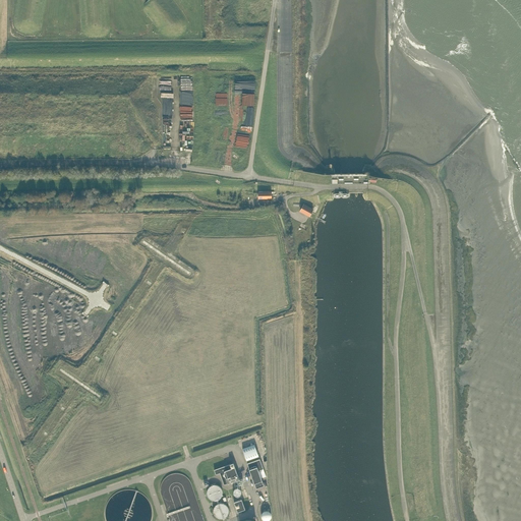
[(25,0),(22,23),(35,25),(38,0),(25,0)]
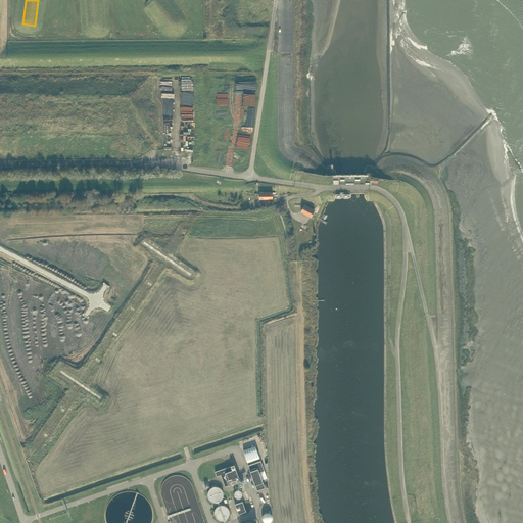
[(313,211),(314,210),(305,205),(301,211),(311,217),(313,211)]
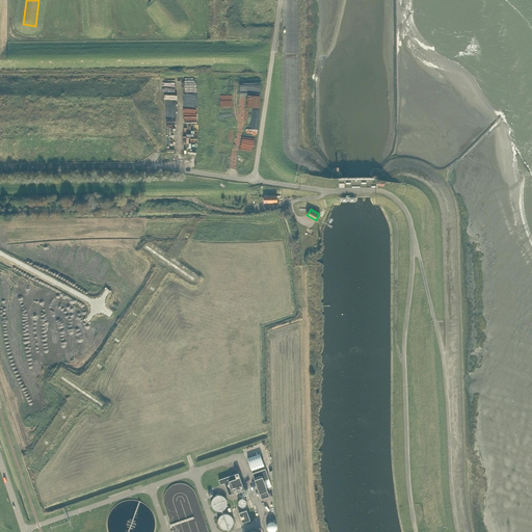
[(255,469),(265,466),(261,454),(251,458),(255,469)]
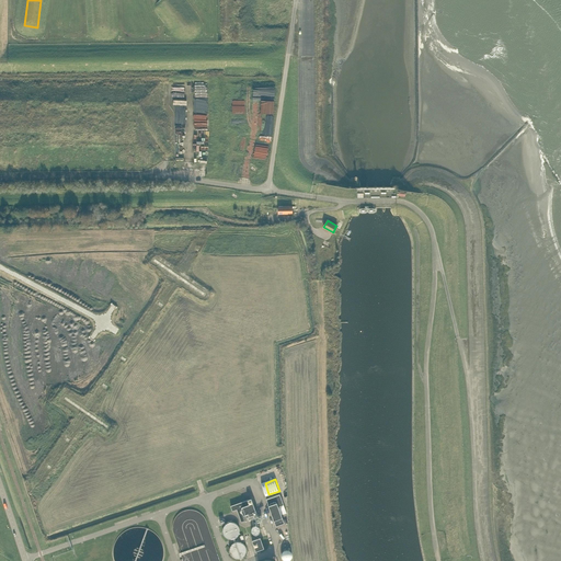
[(279,494),(266,499),(276,526),(284,523),(278,506),(284,504),(279,494)]
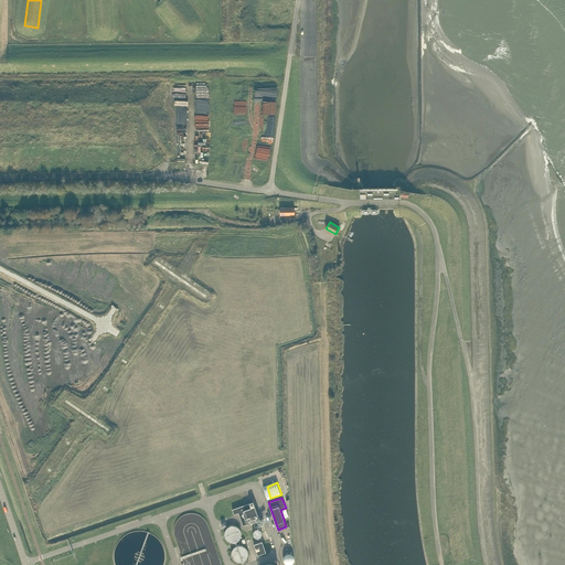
[(259,519),(253,501),(232,509),(234,514),(238,513),(243,525),(257,520),(258,523),(267,520),(266,516),(259,519)]
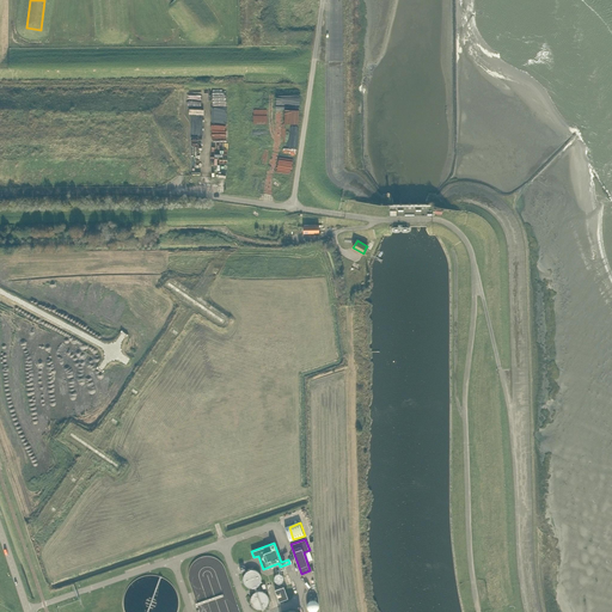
[(259,580),(261,577),(259,576),(259,575),(258,573),(258,571),(256,570),(255,570),(254,569),(252,569),(250,569),(249,570),(248,570),(246,571),(244,574),(244,576),(244,577),(244,579),(244,581),(244,582),(245,583),(246,585),(249,586),(251,586),(252,586),(255,586),(257,583),(258,583),(259,581),(259,580)]
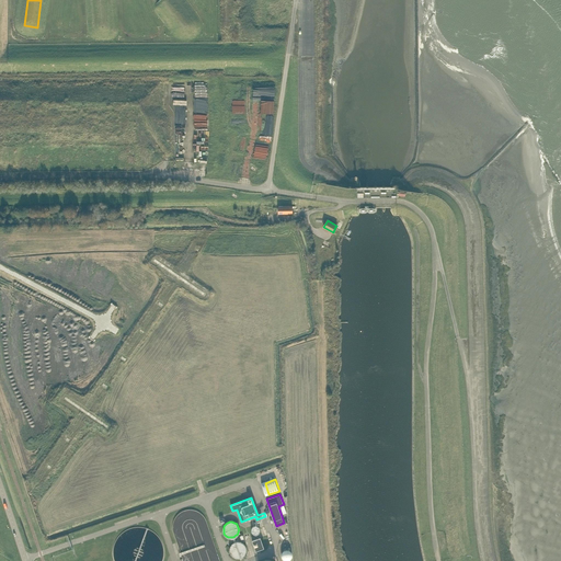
[(259,526),(258,526),(256,526),(255,526),(254,526),(253,527),(252,527),(252,528),(252,529),(252,530),(252,531),(252,533),(253,534),(254,534),(254,535),(255,535),(256,535),(258,535),(259,534),(260,533),(260,531),(261,530),(261,529),(260,528),(260,527),(259,527),(259,526)]
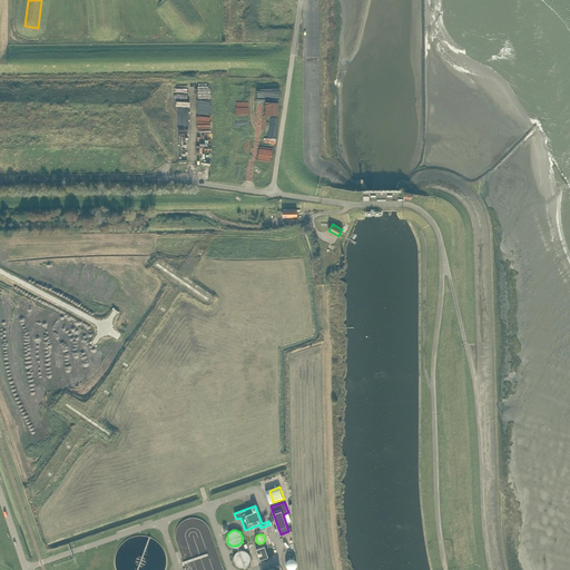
[(268,557),(264,546),(256,549),(259,559),(268,557)]
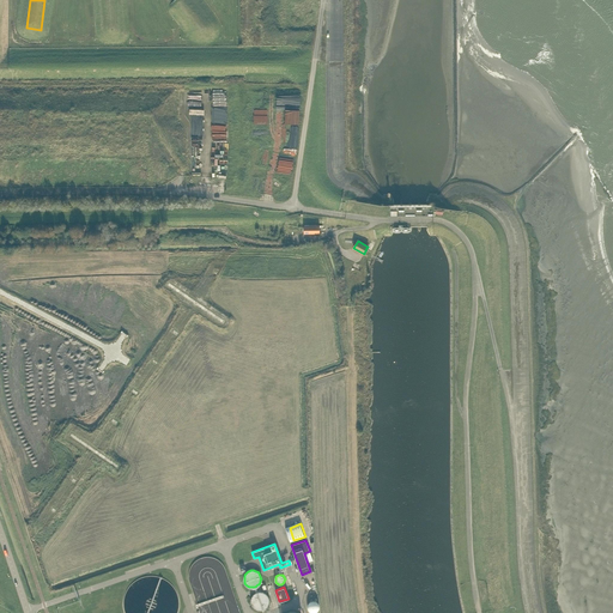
[(267,602),(268,600),(267,599),(267,598),(267,596),(266,595),(265,594),(263,593),(262,593),(261,593),(259,593),(258,593),(256,593),(255,594),(254,595),(253,596),(253,599),(253,600),(253,602),(253,604),(254,605),(255,606),(256,607),(259,608),(261,608),(262,607),(263,607),(265,606),(266,605),(267,604),(267,602)]
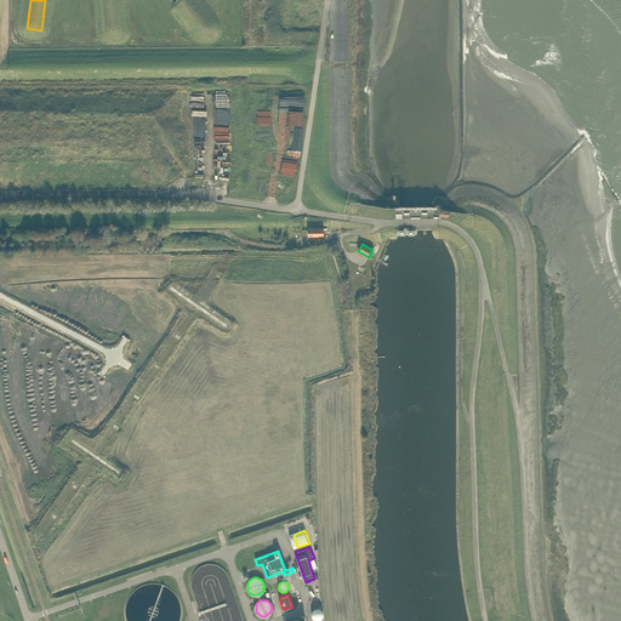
[(320,609),(319,609),(318,609),(317,609),(315,609),(314,609),(314,610),(313,610),(313,611),(312,613),(312,614),(312,615),(312,616),(312,617),(313,617),(313,619),(314,620),(315,620),(317,620),(318,620),(319,620),(320,620),(322,620),(323,619),(323,617),(324,617),(324,616),(324,615),(324,614),(324,613),(323,611),(323,610),(322,610),(322,609),(320,609)]
